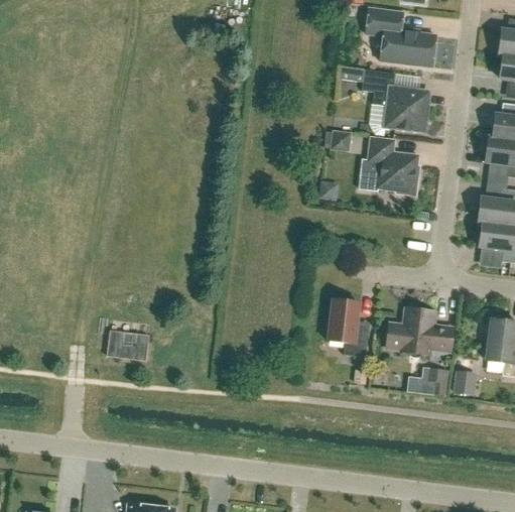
[(430,67),(434,34),(417,32),(418,29),(399,27),(401,11),(368,7),(365,32),(382,35),(379,59),(430,67)]
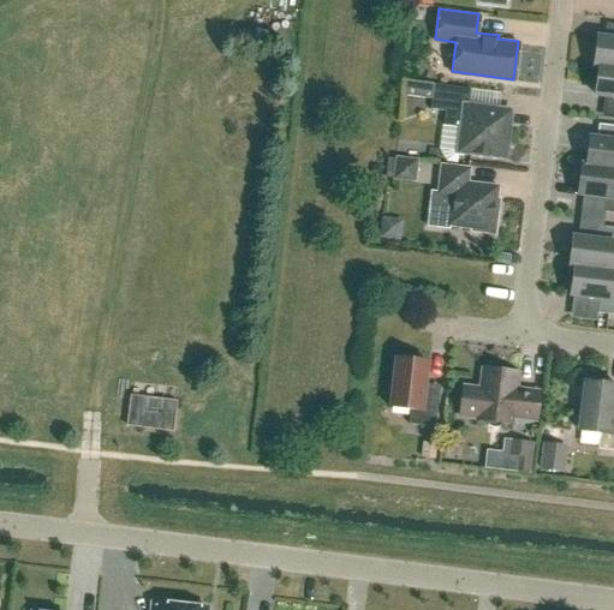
[(613,65),(613,36),(596,34),(592,64),(597,64),(613,65)]
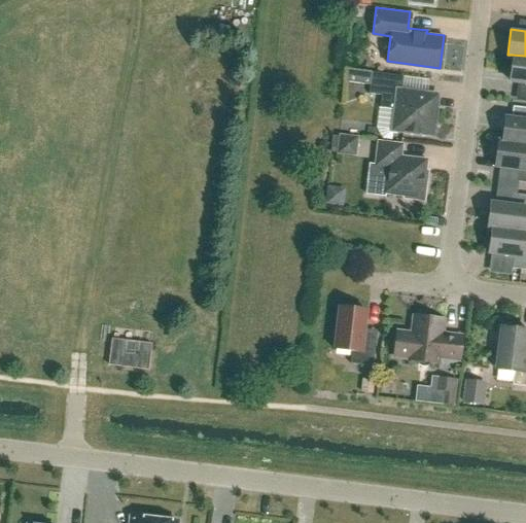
[(525,56),(512,55),(509,79),(525,80),(525,56)]
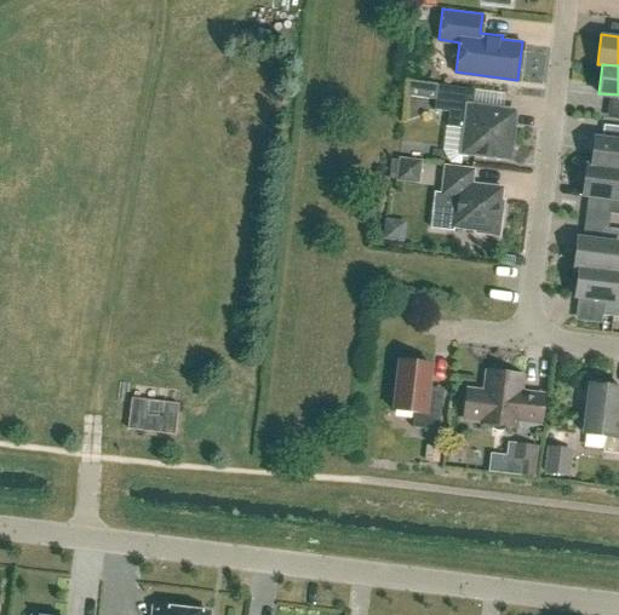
[(508,156),(514,109),(471,104),(474,87),(436,82),(433,108),(448,109),(446,124),(464,126),(460,150),(508,156)]
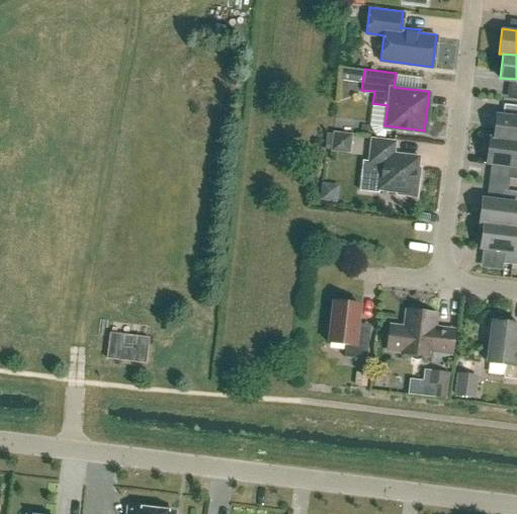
[(516,141),(516,115),(496,113),(493,137),(493,138),(516,141)]
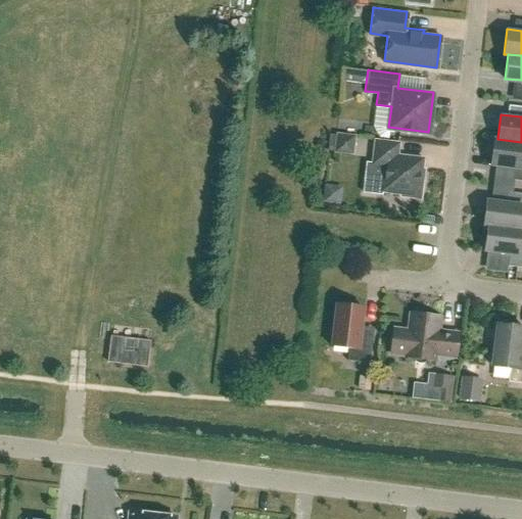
[(352,152),(356,133),(336,131),(334,150),(352,152)]
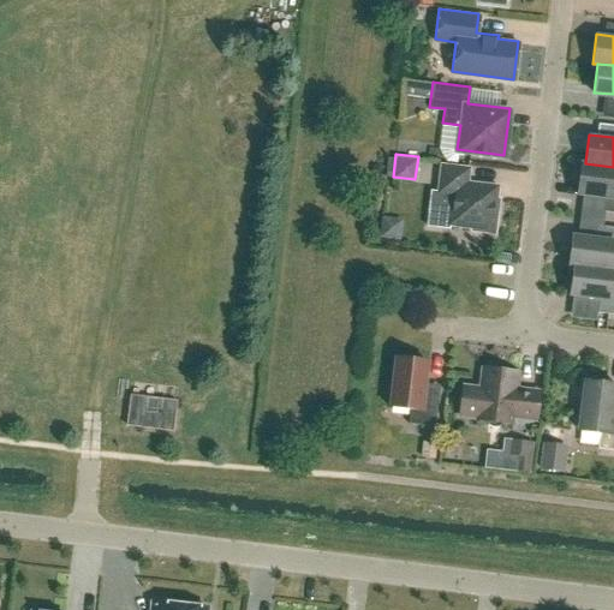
[(448,226),(448,223),(471,226),(471,229),(494,232),(498,208),(495,208),(498,184),(466,180),(469,166),(440,162),(436,190),(430,189),(427,223),(448,226)]
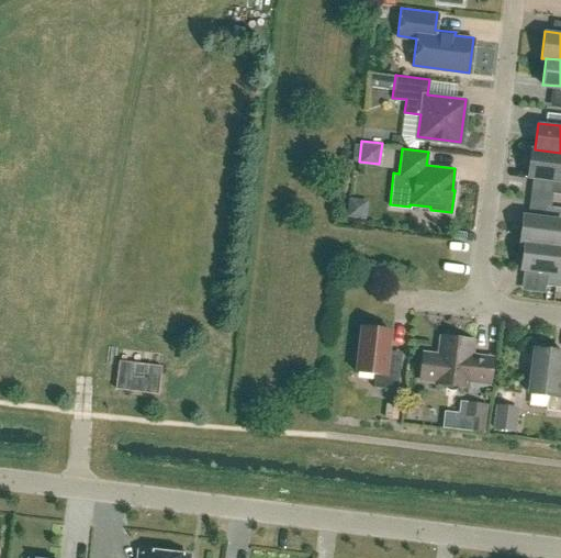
[(560,153),(535,149),(535,148),(530,148),(527,175),(553,178),(552,191),(560,192),(560,153)]
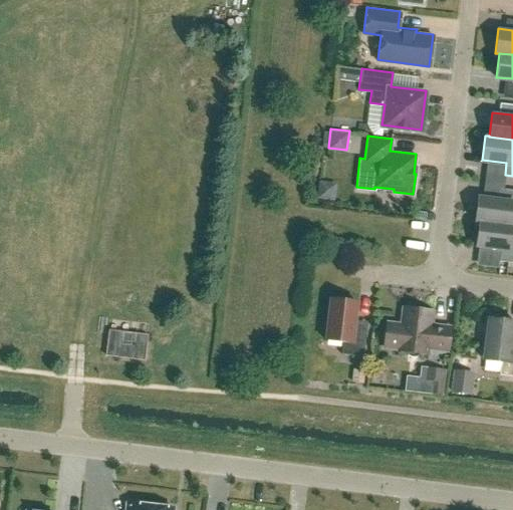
[(511,224),(512,210),(512,188),(503,187),(502,199),(478,196),(475,221),(479,221),(511,224)]
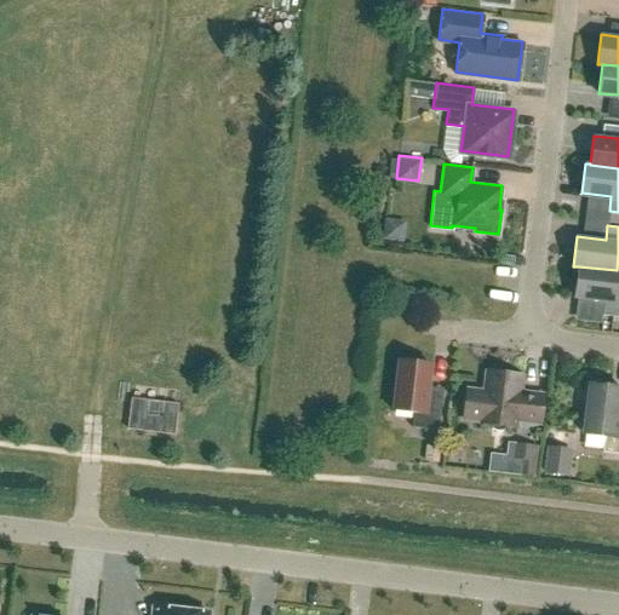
[(618,269),(617,270),(578,266),(574,294),(603,298),(601,312),(618,314),(618,269)]
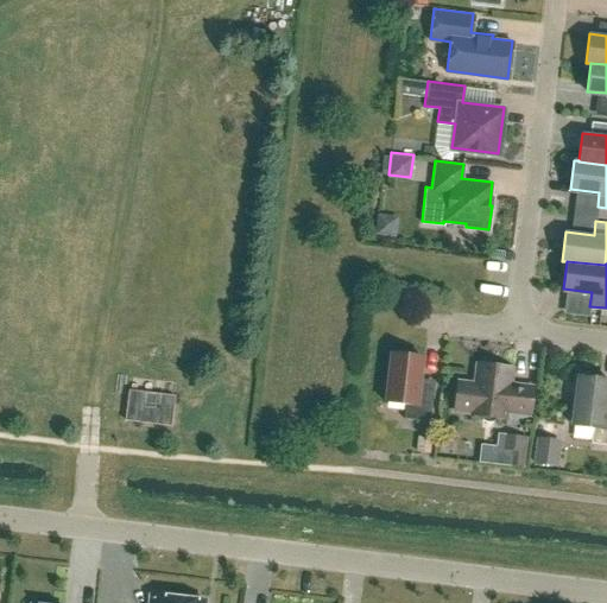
[(429,419),(434,385),(419,382),(422,355),(390,351),(384,400),(405,402),(403,417),(429,419)]
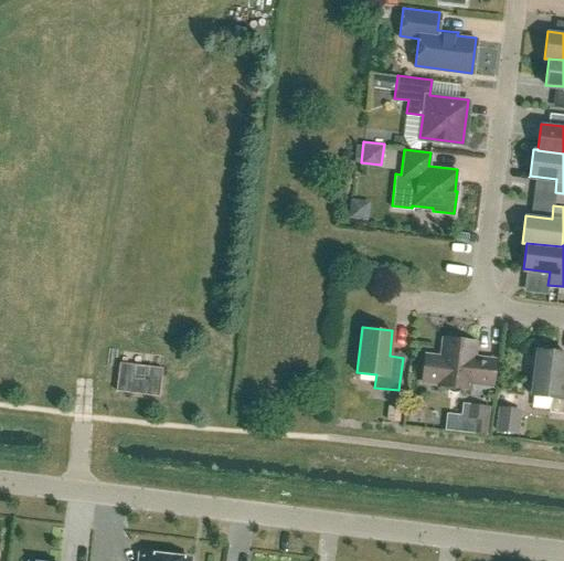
[(474,356),(476,341),(443,337),(440,356),(425,353),(422,380),(437,381),(437,383),(469,388),(470,382),(491,384),(495,358),(474,356)]
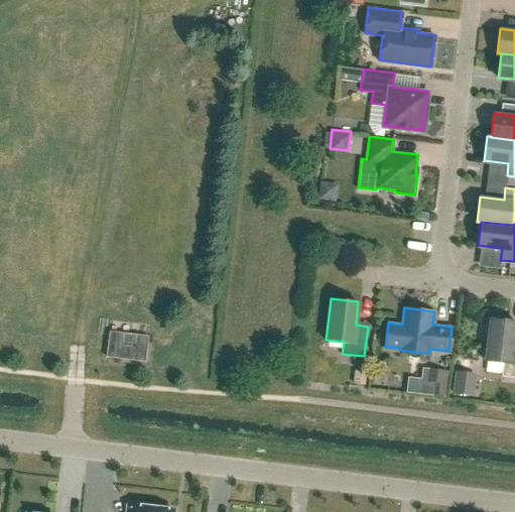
[(514,376),(514,347),(514,334),(514,321),(490,317),(485,360),(502,362),(501,374),(514,376)]
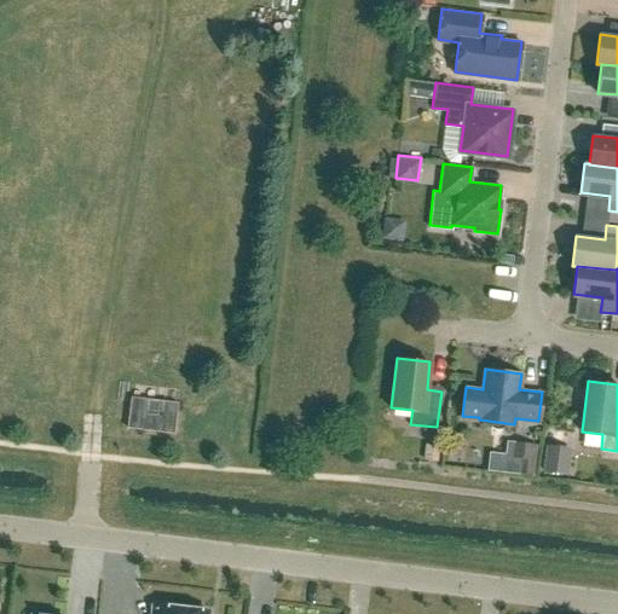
[(173,432),(177,403),(131,397),(127,426),(173,432)]
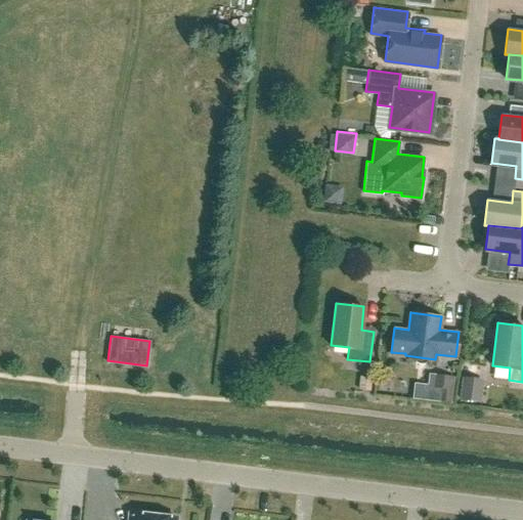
[(451,400),(454,375),(434,373),(432,385),(439,386),(437,398),(451,400)]
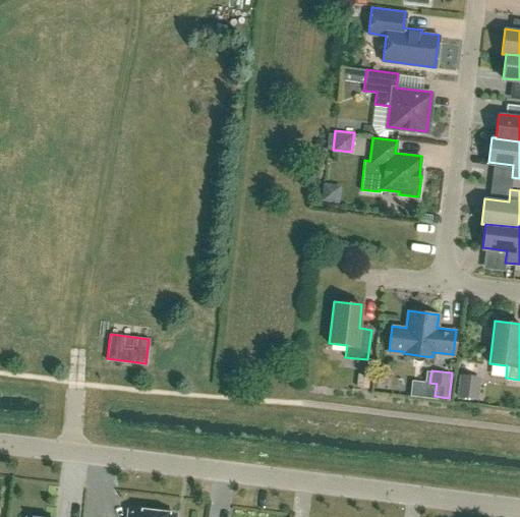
[(474,375),(459,372),(456,395),(471,397),(474,375)]
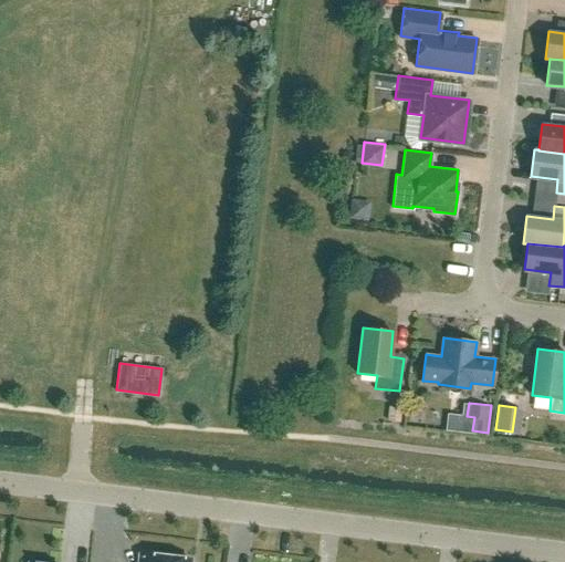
[(388,406),(387,417),(398,418),(399,407),(388,406)]
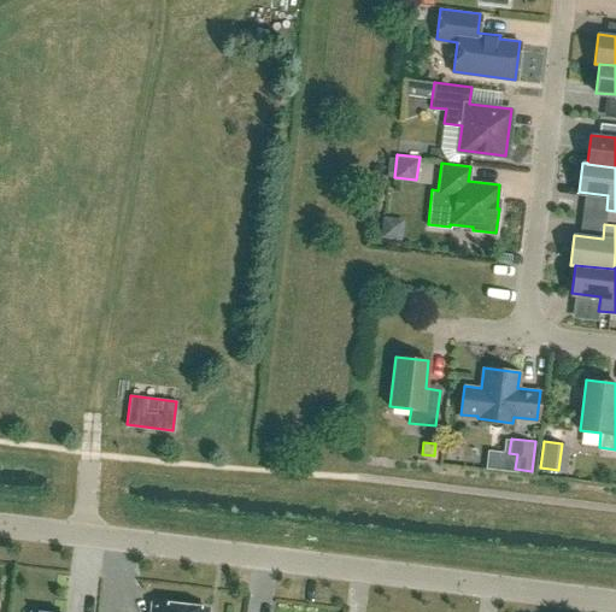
[(206,611),(206,607),(152,601),(151,611),(206,611)]
